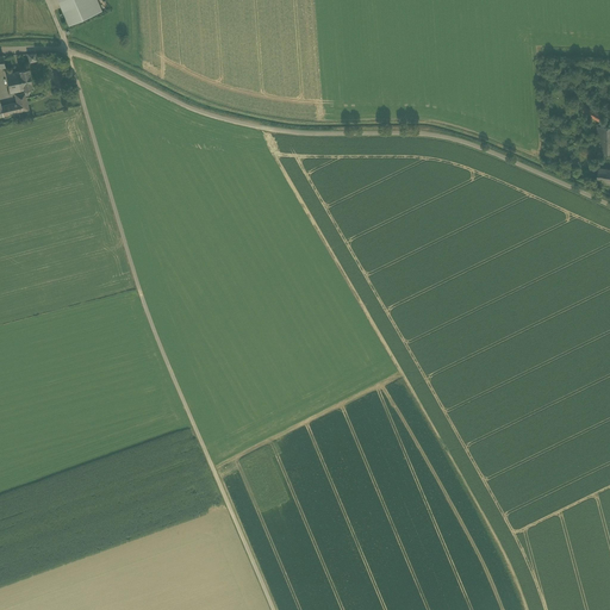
[(57,0),(69,24),(97,12),(91,0),(57,0)]
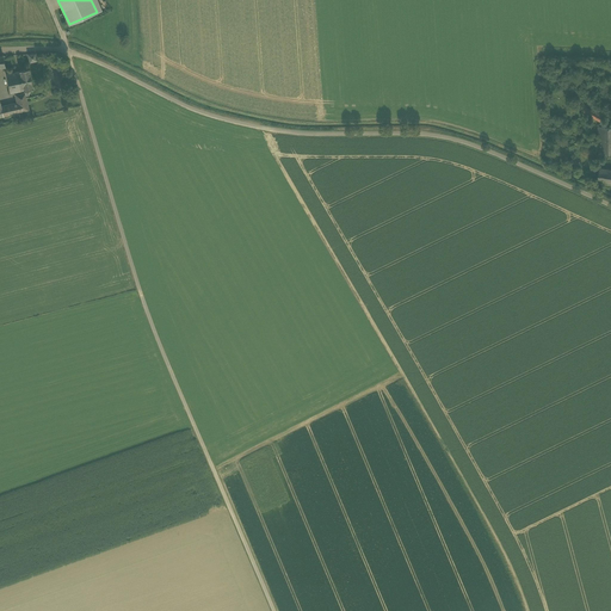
[(97,0),(91,0),(97,12),(102,10),(97,0)]
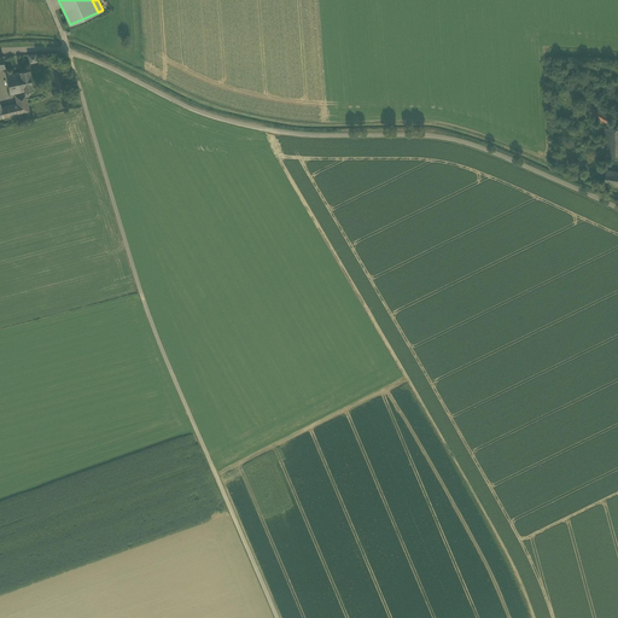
[(24,91),(24,92),(34,89),(29,69),(19,71),(19,73),(24,91)]
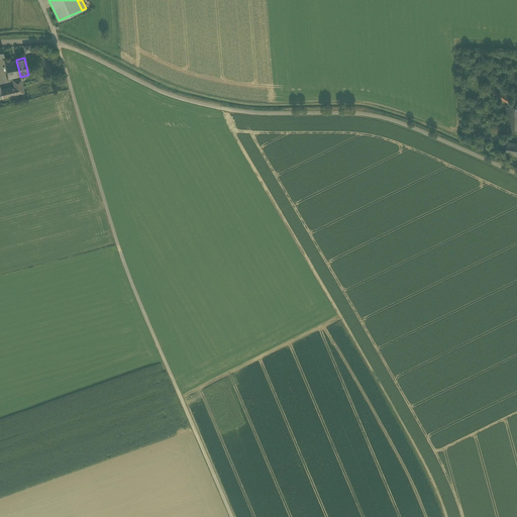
[(5,63),(8,79),(20,76),(16,61),(5,63)]
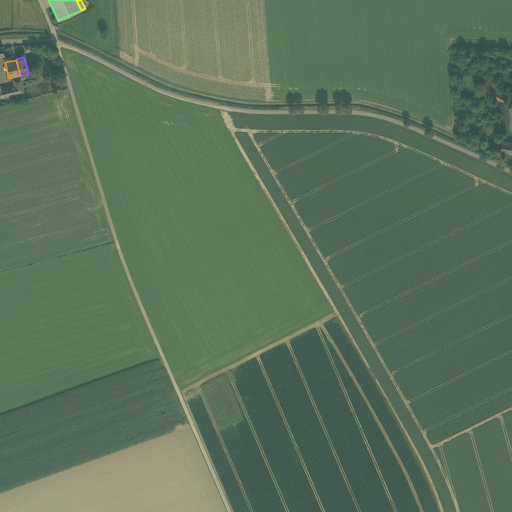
[(0,85),(0,98),(24,92),(21,78),(13,80),(15,86),(1,90),(0,85)]
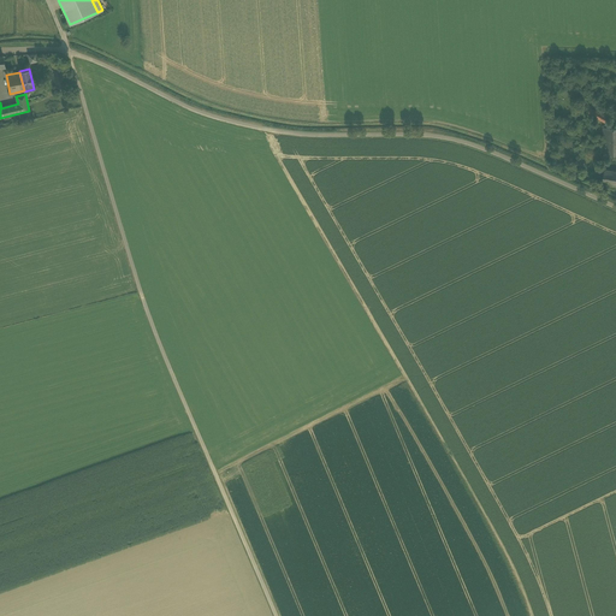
[(584,111),(603,120),(605,117),(586,106),(584,111)]
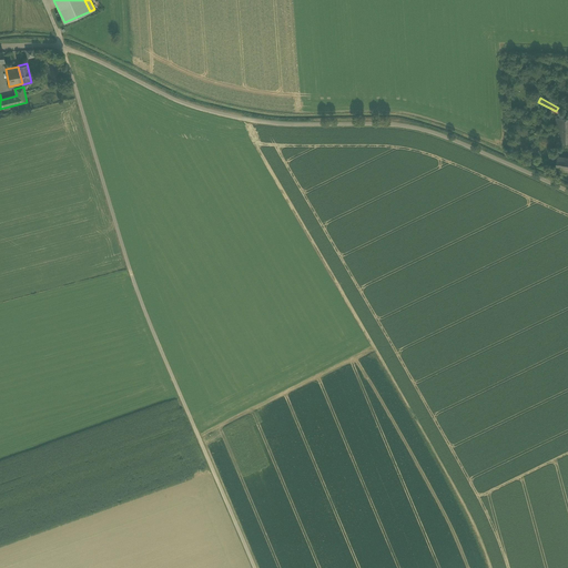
[(555,169),(567,170),(567,158),(556,156),(555,169)]
